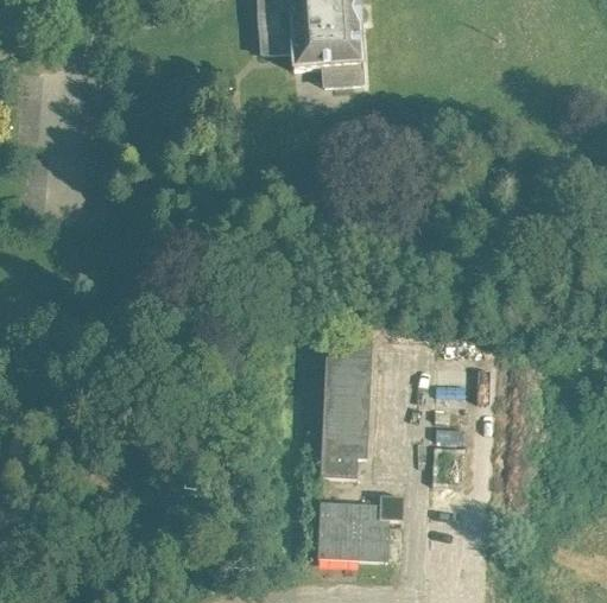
[(257,0),(258,14),(261,54),(291,52),(292,69),(322,68),(323,86),(361,83),(360,64),(361,64),(356,0),(257,0)]
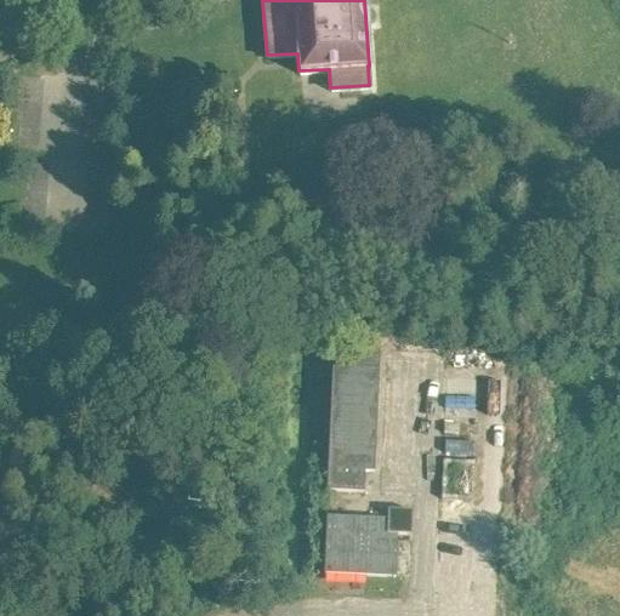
[(334,343),(326,488),(362,489),(363,468),(373,468),(379,344),(334,343)]
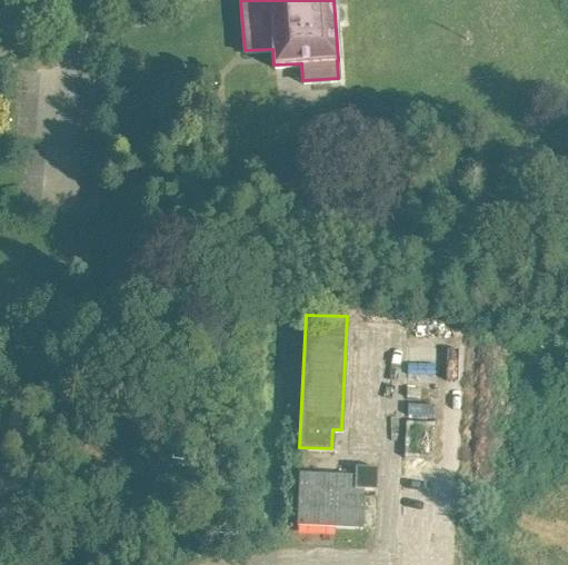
[(407,415),(429,414),(429,402),(407,403),(407,415)]
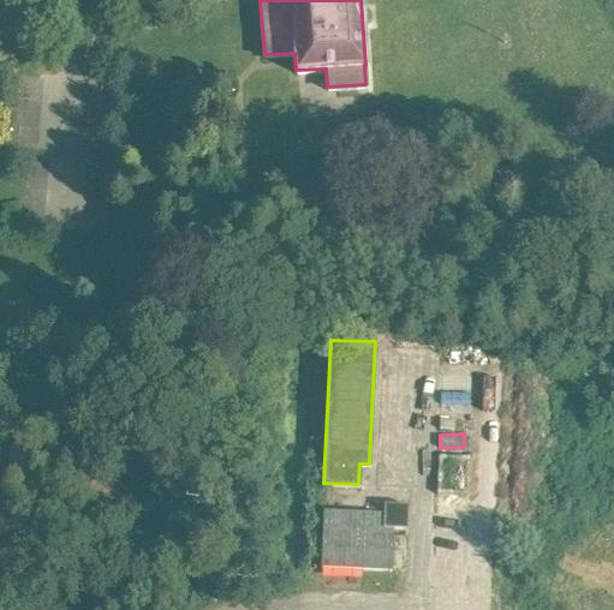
[(320,564),(361,567),(391,568),(392,531),(392,530),(393,526),(393,525),(398,525),(405,525),(406,503),(385,502),(383,510),(382,510),(322,508),(321,554),(320,564)]
